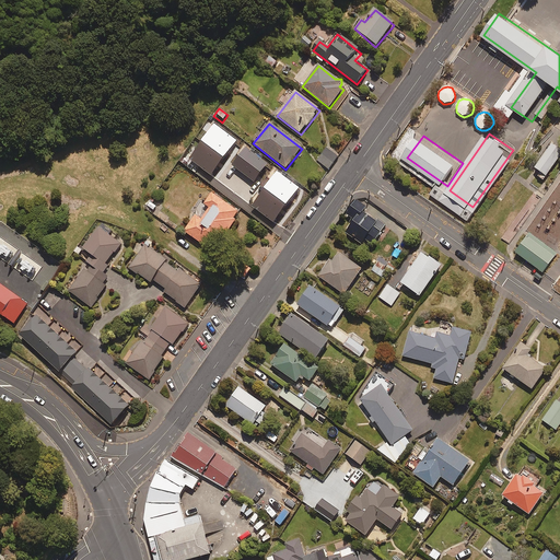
[(205,144),(201,141),(188,159),(259,216),(272,199),(267,196),(270,191),(255,179),(252,183),(244,177),(247,174),(230,160),(226,163),(223,160),(225,156),(207,142),(205,144)]
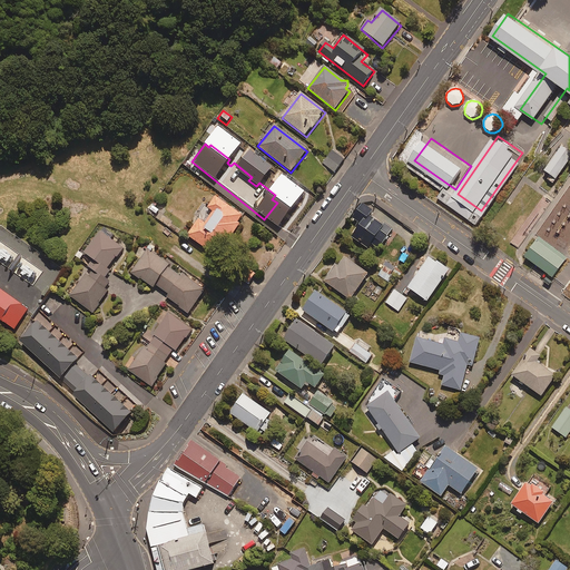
[(569,167),(569,146),(567,144),(549,168),(562,178),(569,167)]
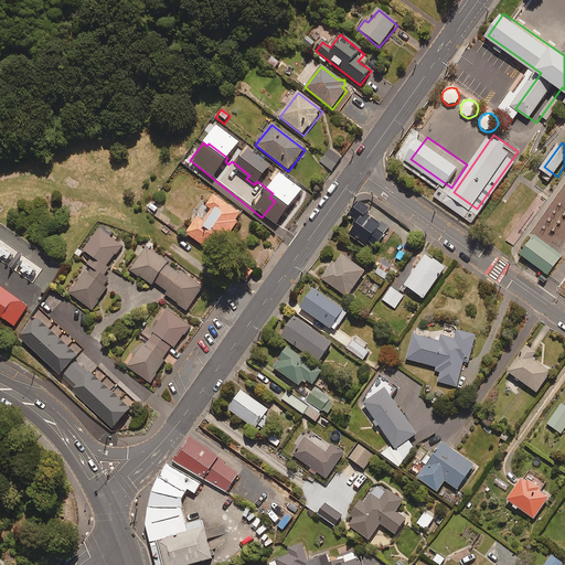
[(340,159),(330,151),(321,162),(331,171),(340,159)]
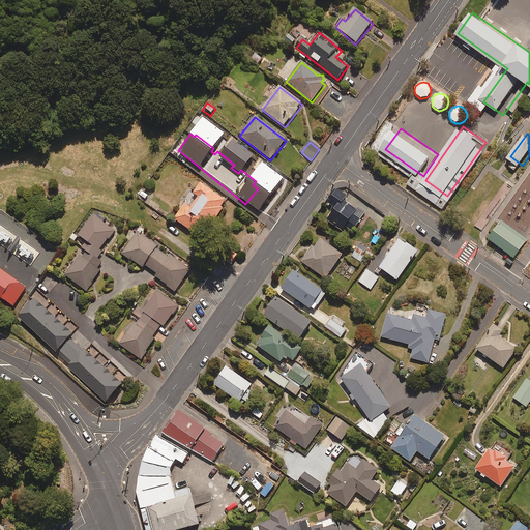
[(513,180),(493,166),(461,210),(482,225),(513,180)]
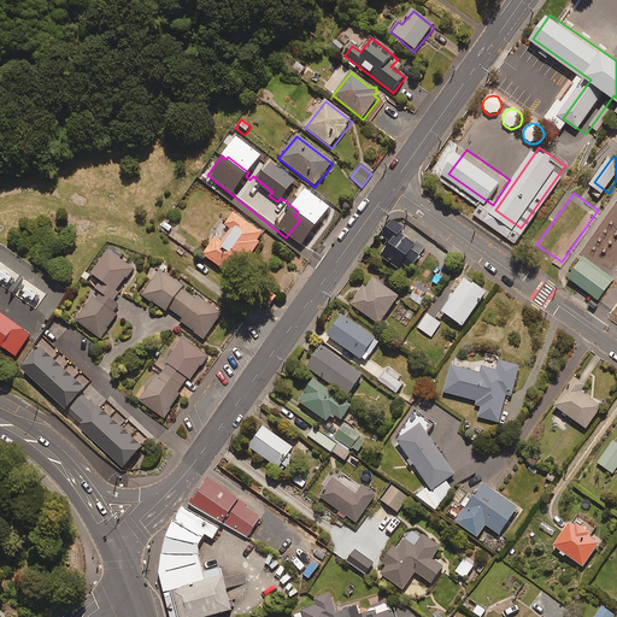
[(203,256),(231,277),(236,270),(239,272),(260,244),(258,242),(263,235),(234,215),(225,227),(231,230),(222,244),(216,239),(203,256)]
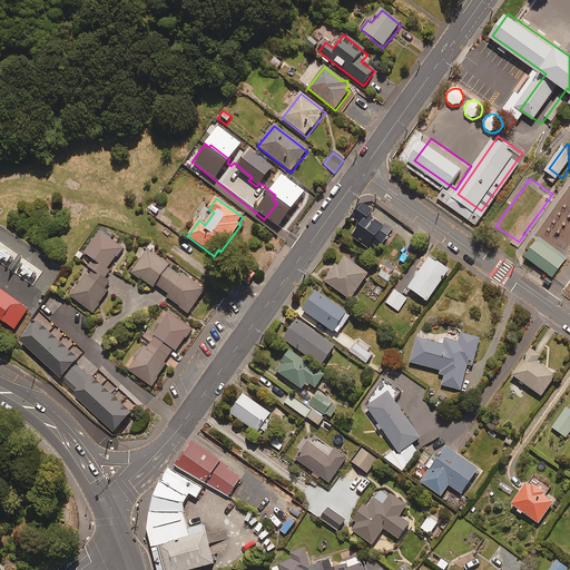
[(380,249),(392,229),(369,216),(373,210),(362,204),(353,219),(357,223),(355,227),(357,228),(352,238),(369,249),(372,245),(380,249)]
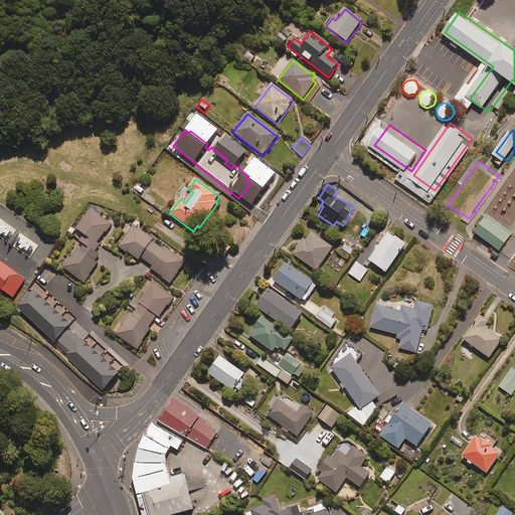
[(113,225),(92,209),(76,229),(73,227),(69,232),(79,240),(74,247),(76,249),(63,268),(86,283),(100,264),(97,262),(101,255),(94,250),(113,225)]
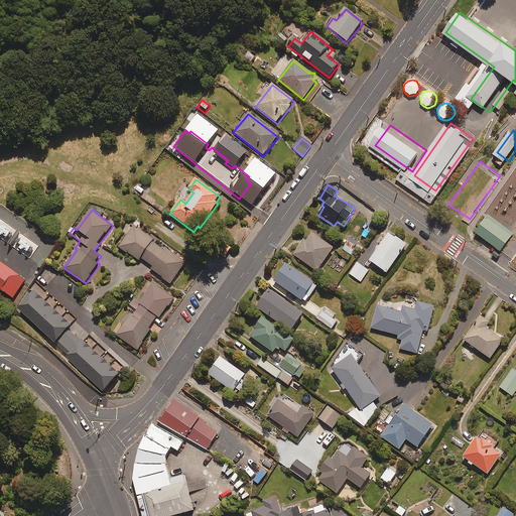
[(383,217),(375,212),(367,222),(375,228),(383,217)]
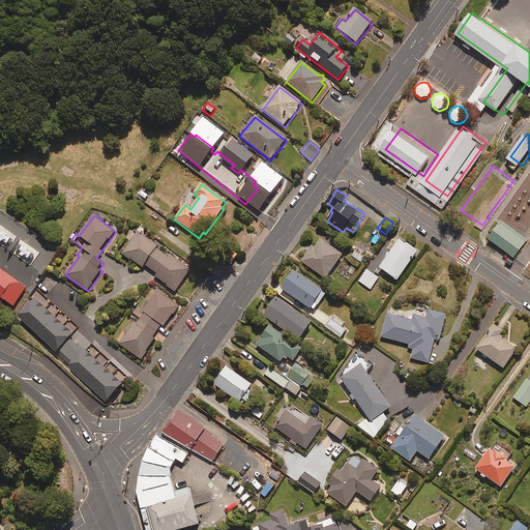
[(529,245),(529,235),(504,218),(492,235),(523,257),(529,245)]
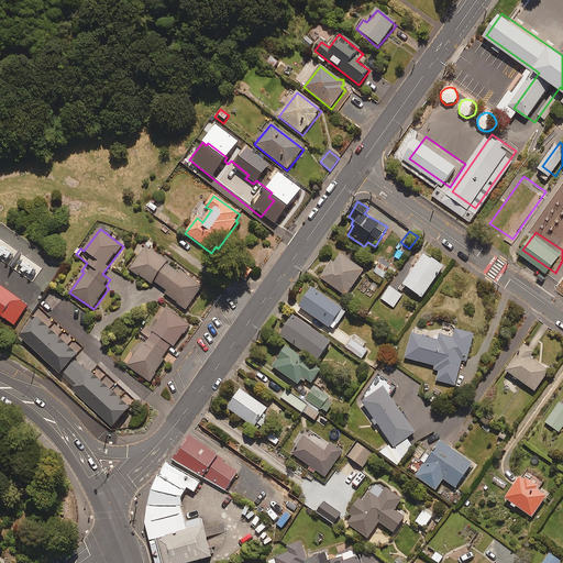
[(169,262),(146,245),(131,269),(153,285),(155,282),(168,291),(166,294),(188,309),(205,286),(183,272),(181,274),(168,264),(169,262)]
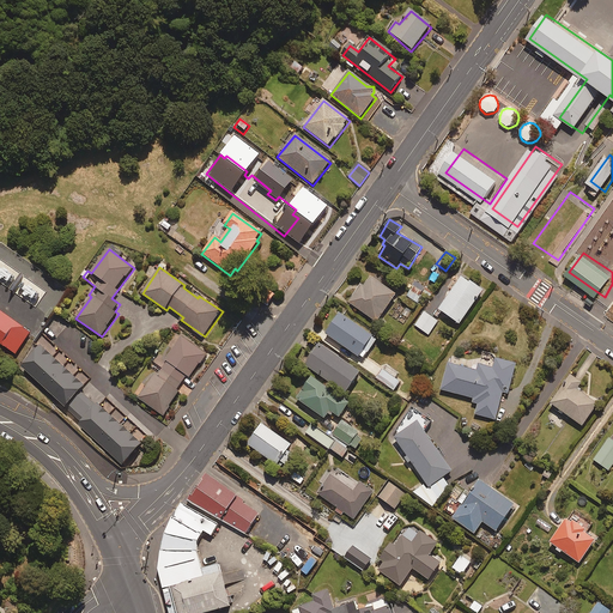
[(396,296),(369,277),(349,304),(376,323),(396,296)]
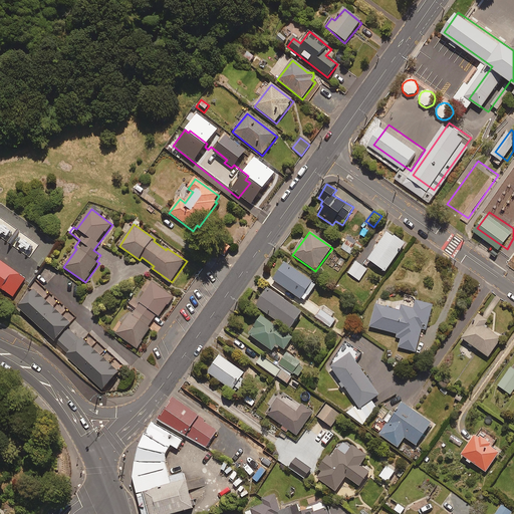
[(405,246),(388,234),(368,261),(386,273),(405,246)]
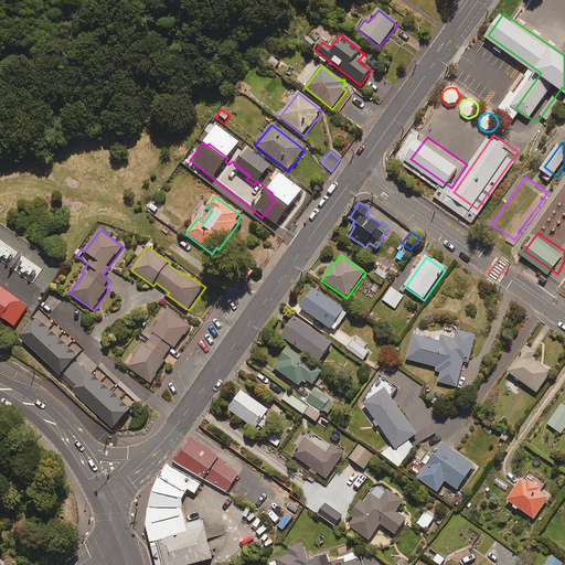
[(391,270),(381,264),(375,273),(384,279),(391,270)]
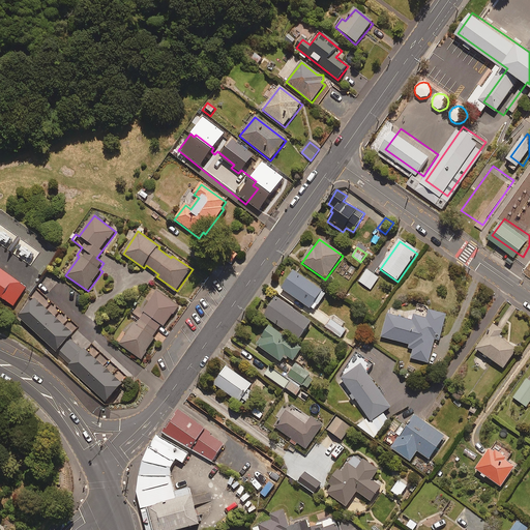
[(28,288),(0,268),(0,295),(15,306),(28,288)]
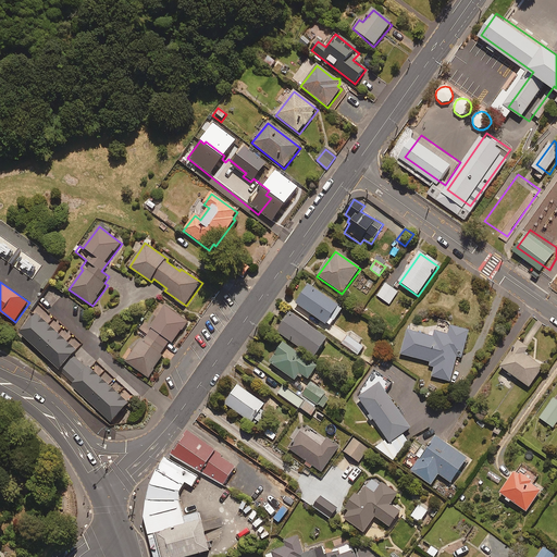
[(398,293),(385,284),(378,296),(390,305),(398,293)]
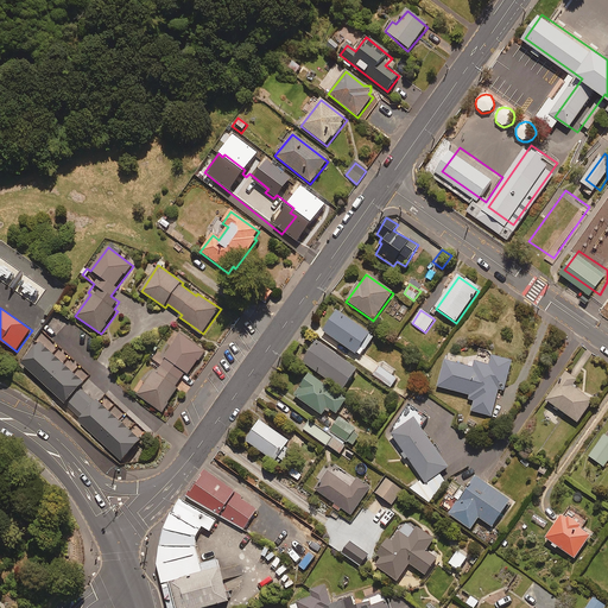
[(375,339),(337,312),(323,333),(361,359),(375,339)]
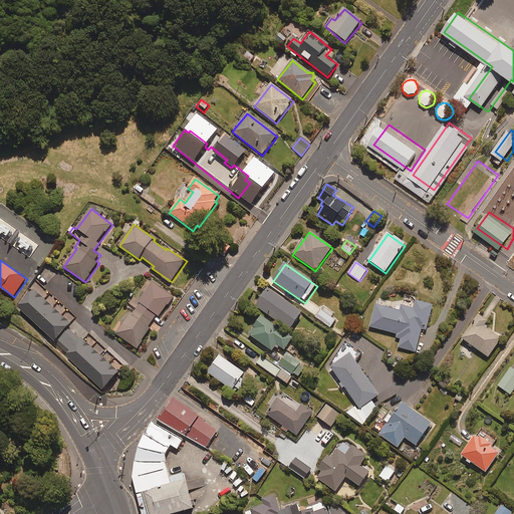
[(175,297),(154,283),(133,315),(132,314),(117,334),(139,348),(152,329),(150,328),(158,315),(161,317),(175,297)]
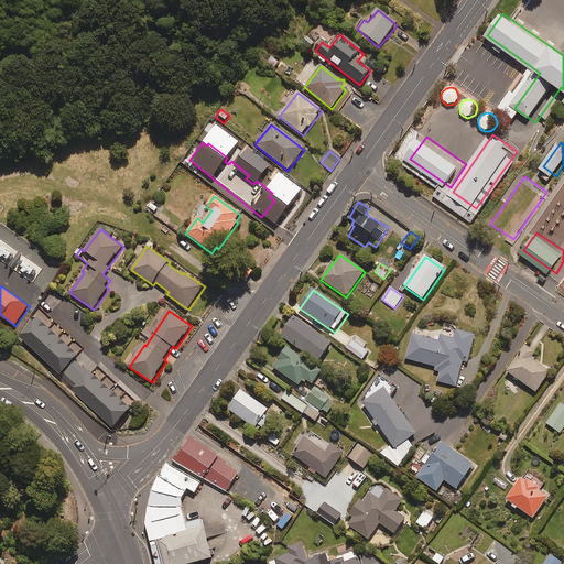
[(79,357),(40,320),(22,338),(63,376),(79,357)]
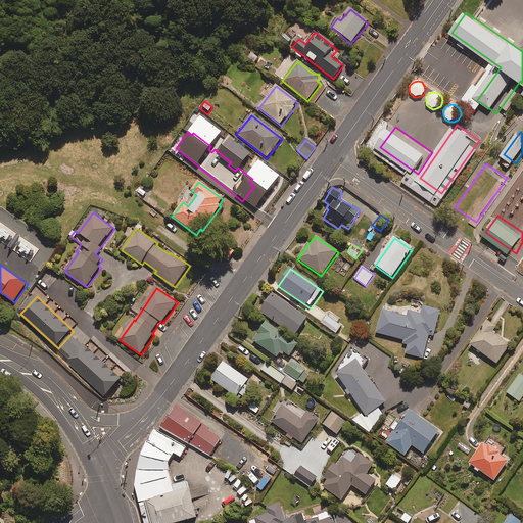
[(306,320),(273,296),(260,314),(295,337),(306,320)]
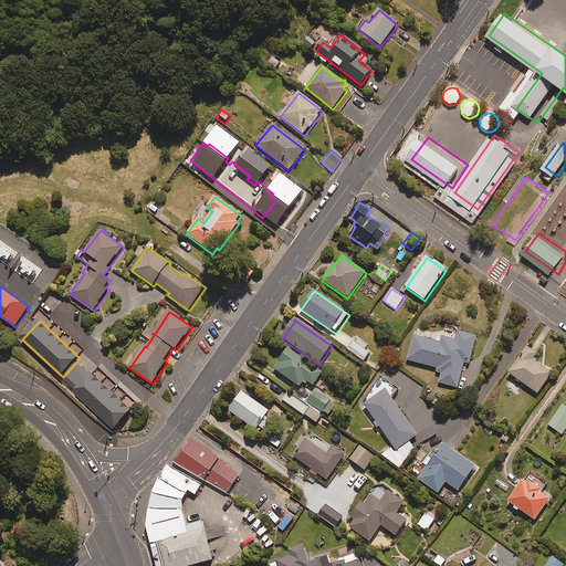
[(408,362),(436,369),(437,374),(441,374),(439,384),(458,389),(464,363),(470,365),(477,337),(446,329),(441,344),(415,336),(408,362)]
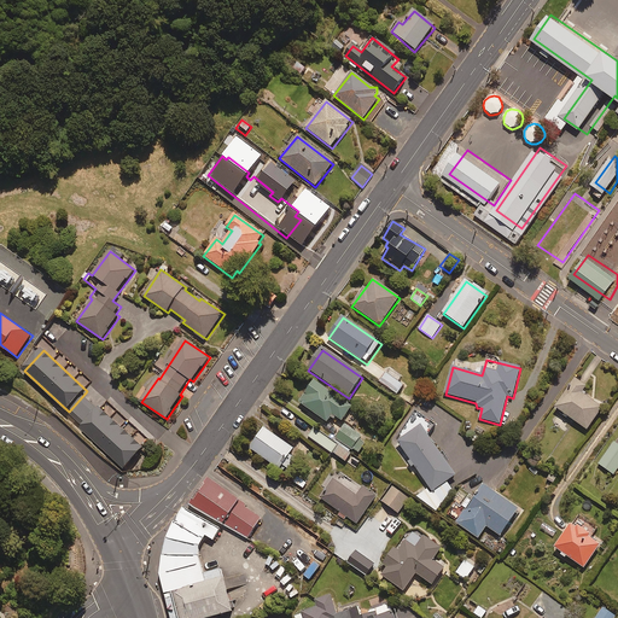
[(398,383),(402,377),(390,368),(380,382),(395,392),(401,384),(398,383)]
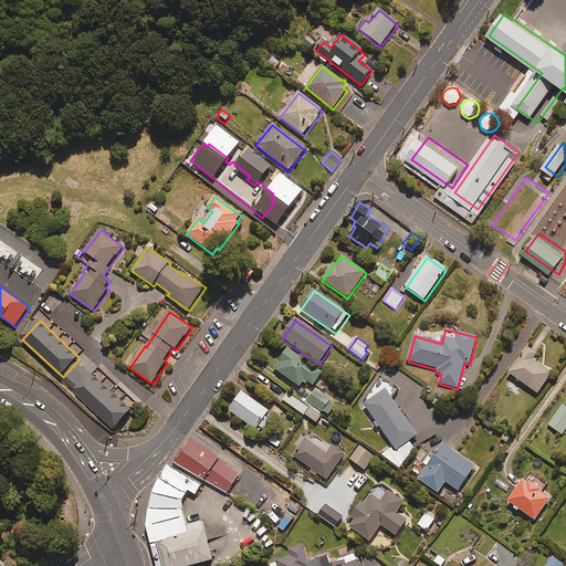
[(537,395),(552,375),(541,366),(542,364),(534,359),(538,354),(527,346),(509,374),(537,395)]
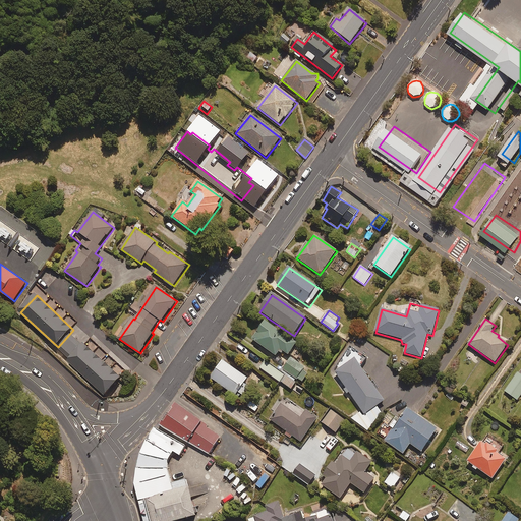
[(251,340),(276,356),(278,353),(282,355),(283,353),(288,356),(296,345),(264,323),(251,340)]
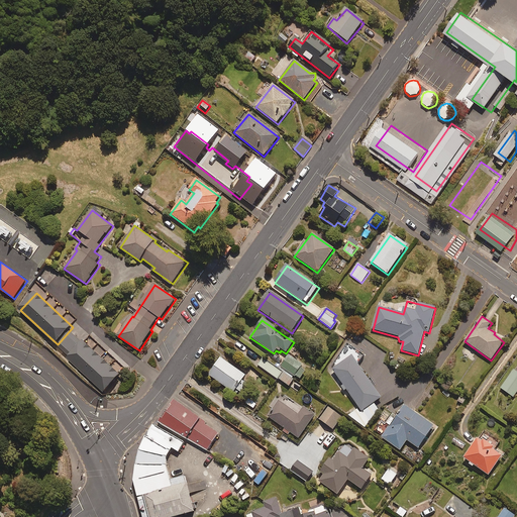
[(83,343),(73,333),(60,347),(70,357),(69,358),(105,393),(121,377),(85,341),(83,343)]
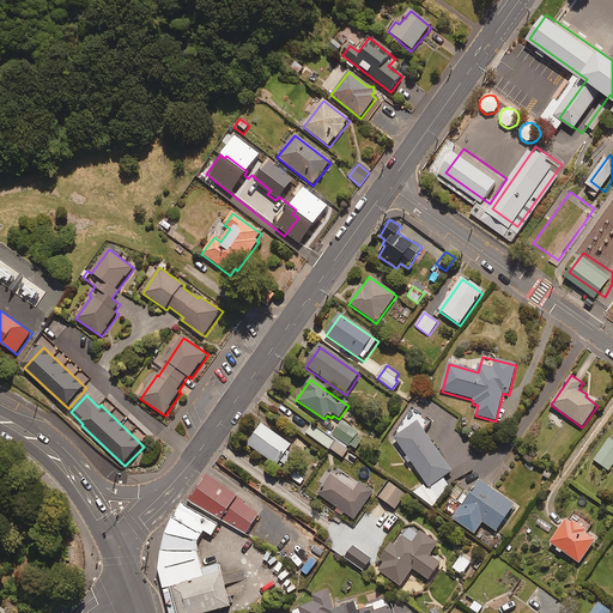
[(457,417),(449,412),(447,418),(450,419),(447,425),(451,428),(457,417)]
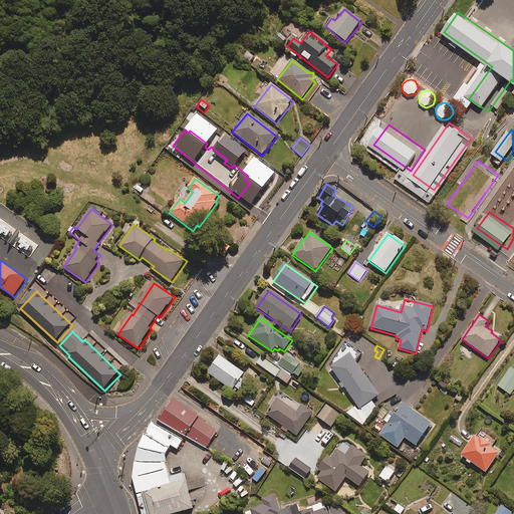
[(300,363),(286,354),(279,366),(298,377),(303,369),(298,366),(300,363)]
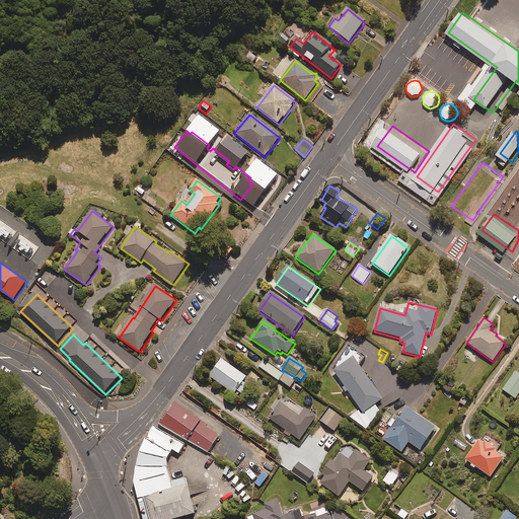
[(359,409),(348,417),(366,430),(380,413),(374,405),(383,399),(354,359),(334,373),(359,409)]
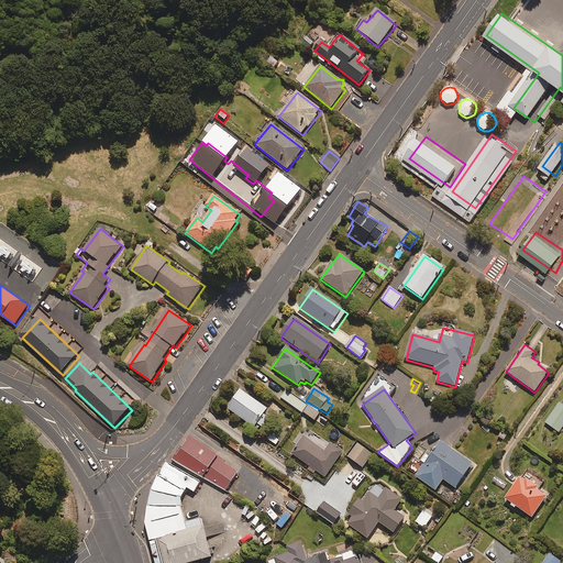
[(228,410),(254,428),(257,424),(263,429),(269,418),(265,415),(267,409),(240,390),(228,410)]
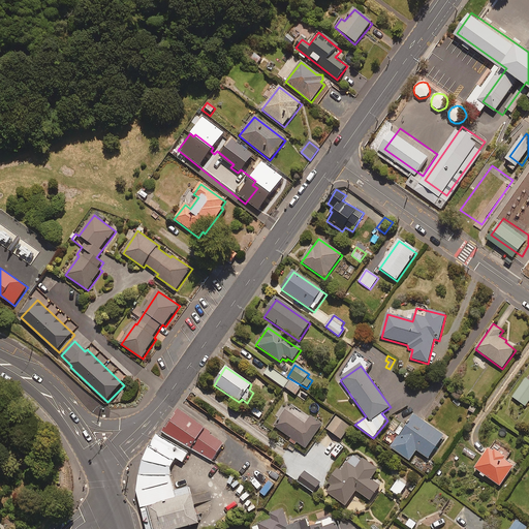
[(300,390),(301,390),(270,368),(265,376),(285,390),(296,397),(296,396),(305,402),(309,396),(300,390)]
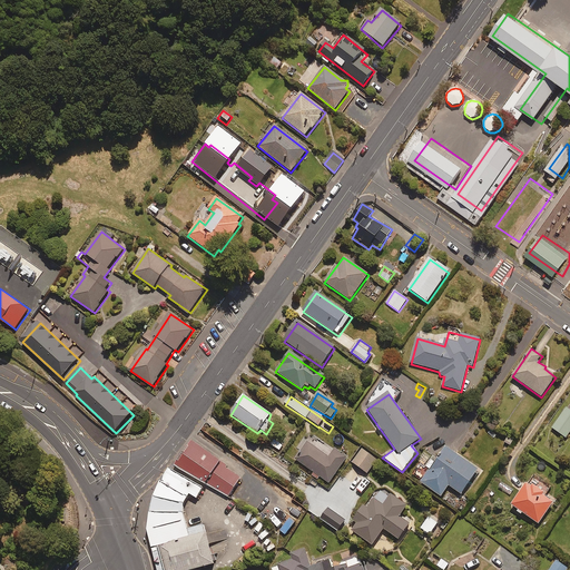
[(569,432),(569,410),(568,409),(552,429),(566,439),(569,432)]
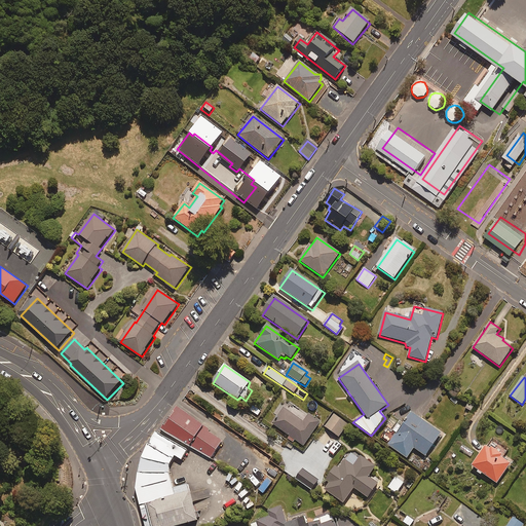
[(320,424),(288,403),(272,425),(304,447),(320,424)]
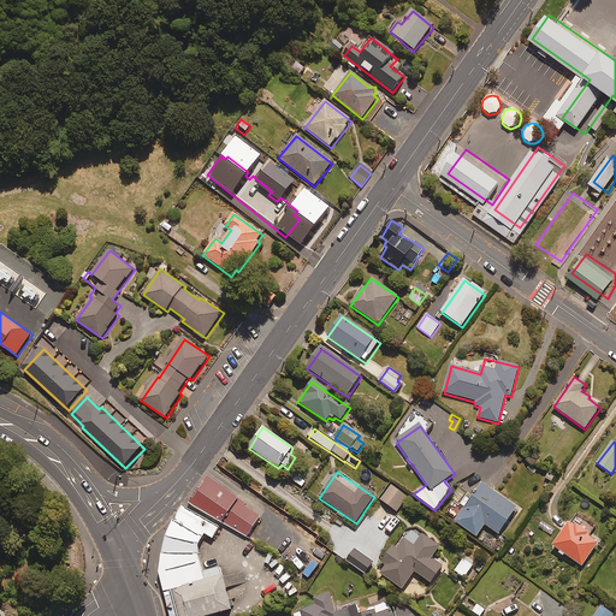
[(254,537),(270,513),(209,474),(194,498),(254,537)]
